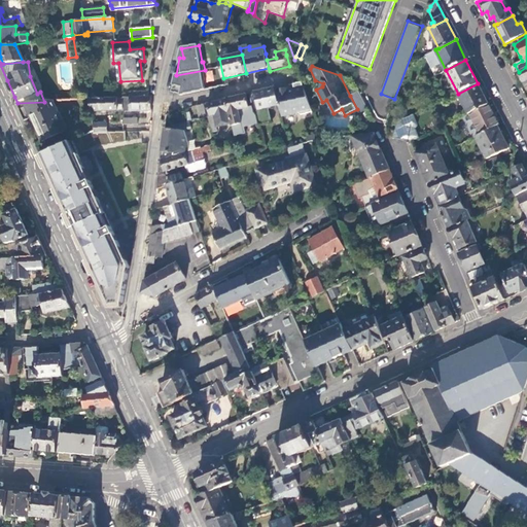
[(205,70),(176,75),(174,81),(172,93),(181,95),(181,96),(194,93),(206,90),(205,81),(206,81),(205,70)]
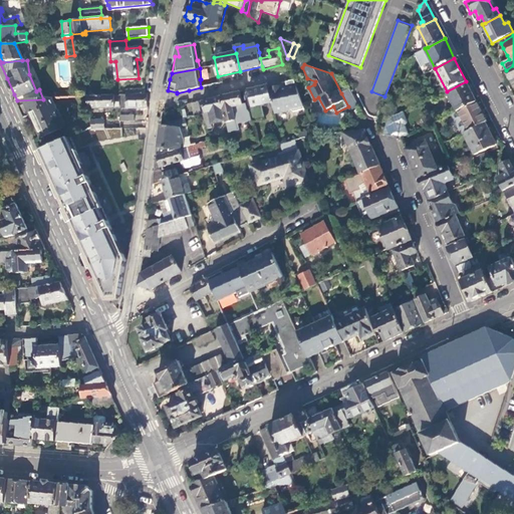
[(202,79),(208,78),(207,68),(200,69),(202,79)]
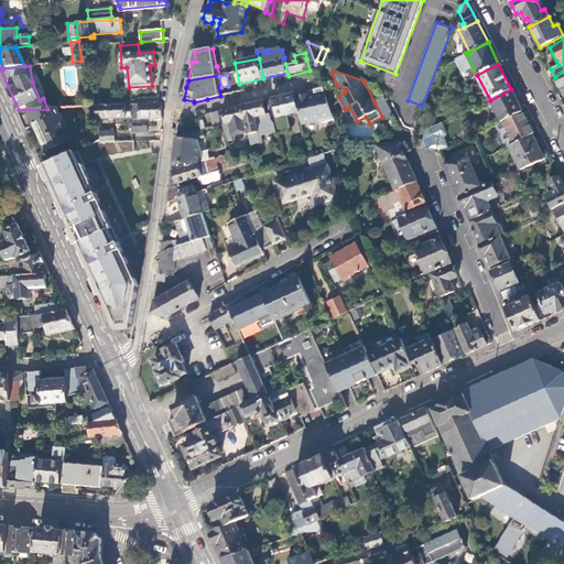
[(315,90),(315,94),(296,97),(300,114),(302,126),(318,122),(322,123),(335,121),(333,115),(324,88),(318,89),(315,90)]
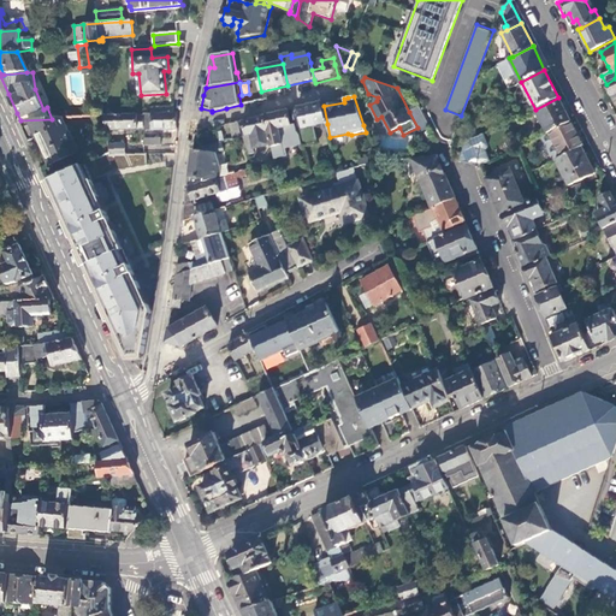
[(535,110),(548,132),(549,132),(570,122),(558,98),(535,110)]
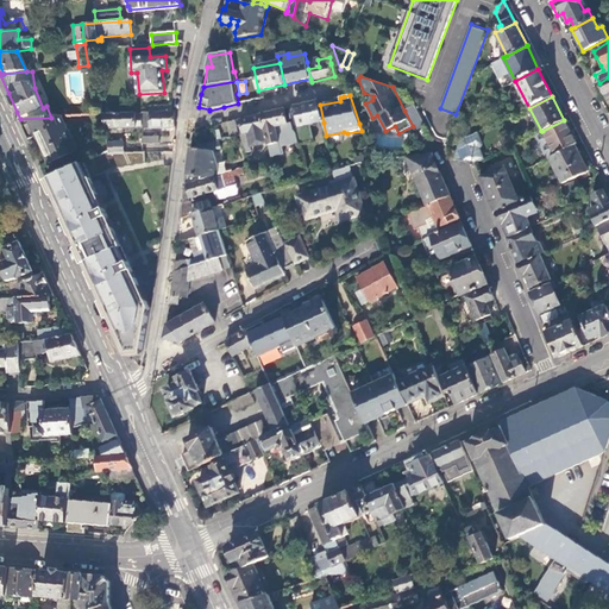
[(320,105),(319,102),(299,107),(295,108),(296,110),(290,111),(294,131),(297,133),(300,145),(314,143),(311,126),(324,123),(320,105)]
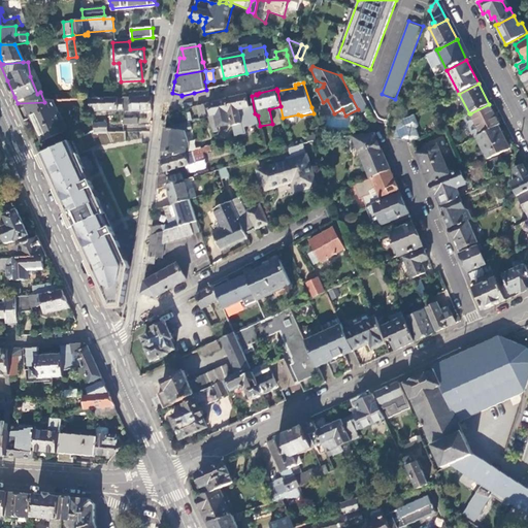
[(358,109),(360,114),(369,110),(360,92),(351,96),(358,109)]
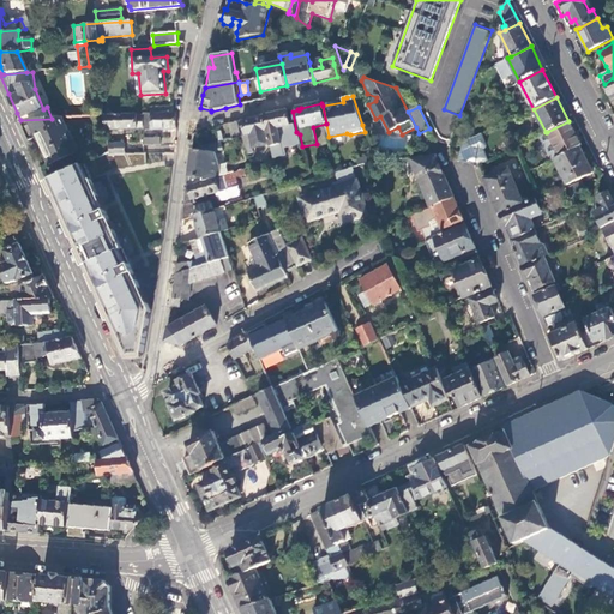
[(292,126),(288,110),(281,113),(265,115),(271,144),(271,146),(282,145),(278,128),(292,126)]
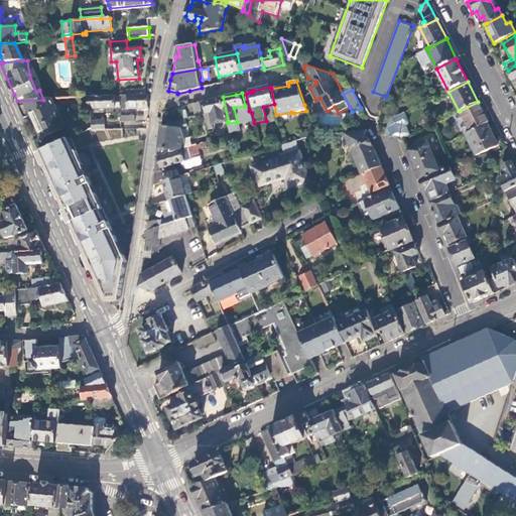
[(148,103),(148,95),(145,95),(127,95),(120,96),(121,106),(121,109),(148,108),(148,103)]
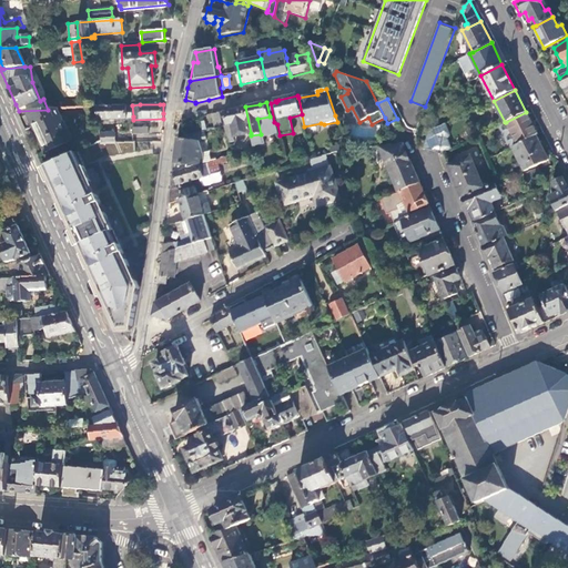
[(131,105),(129,105),(95,107),(99,120),(128,118),(133,117),(132,105),(131,105)]
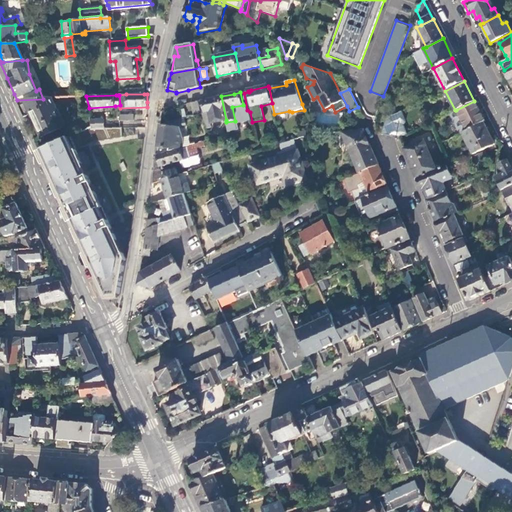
[(211,128),(209,121),(221,118),(222,121),(226,120),(221,96),(204,100),(202,101),(204,112),(202,112),(207,129),(211,128)]
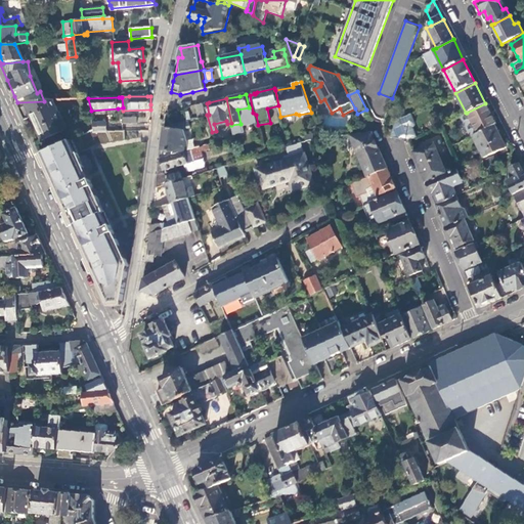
[(44,101),(17,102),(22,113),(25,120),(32,117),(43,140),(66,130),(52,100),(44,101)]
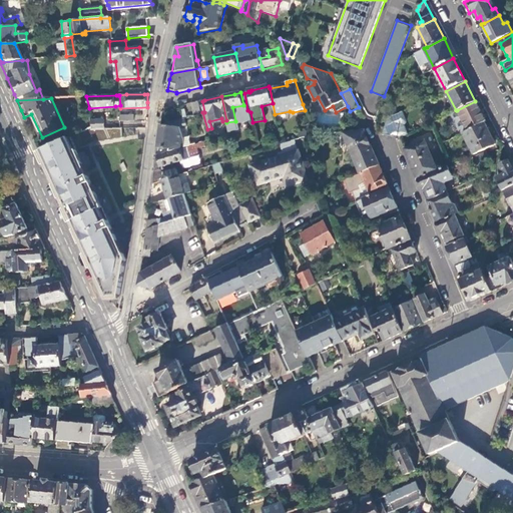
[(201,114),(198,101),(191,103),(194,115),(201,114)]
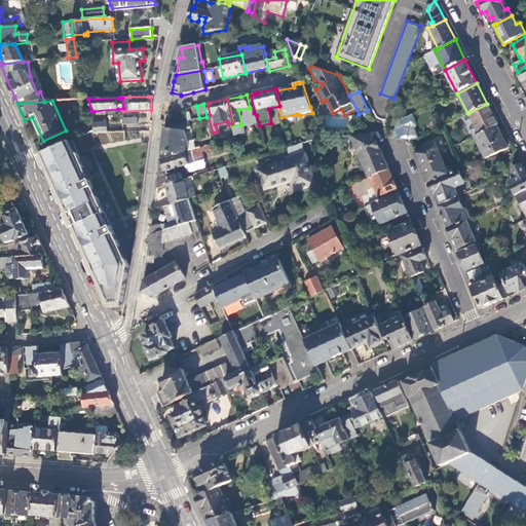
[(498,124),(487,104),(468,113),(480,134),(496,125),(498,124)]
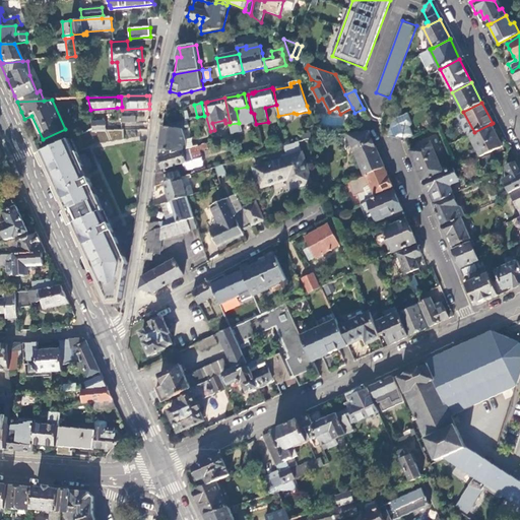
[(394,119),(387,136),(388,137),(405,139),(413,136),(409,127),(411,125),(412,123),(407,113),(394,119)]
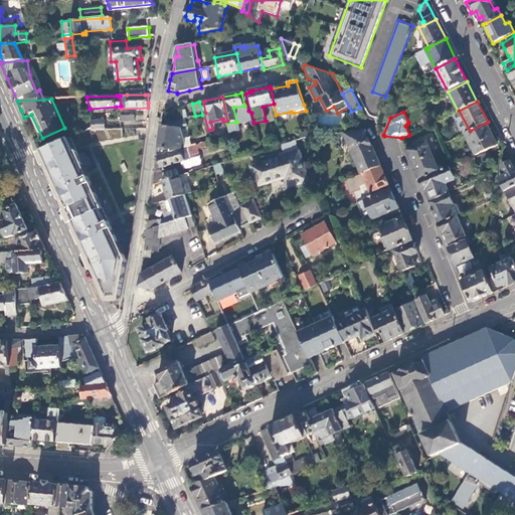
[(93,121),(94,129),(106,129),(106,120),(93,121)]
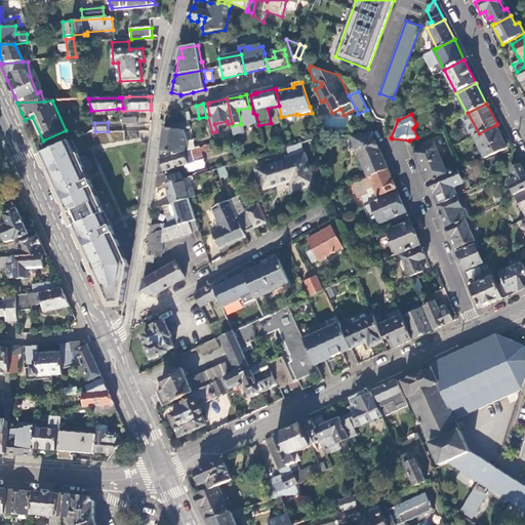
[(166,128),(164,128),(163,139),(161,159),(188,151),(187,146),(190,139),(186,128),(185,123),(166,128)]
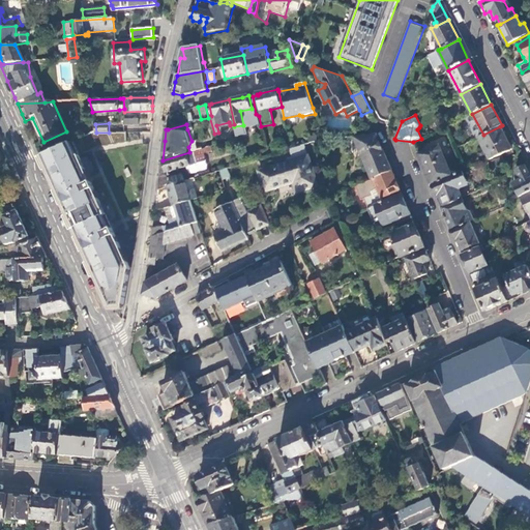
[(500,126),(483,135),(478,137),(491,160),(502,154),(516,148),(513,144),(510,145),(500,126)]
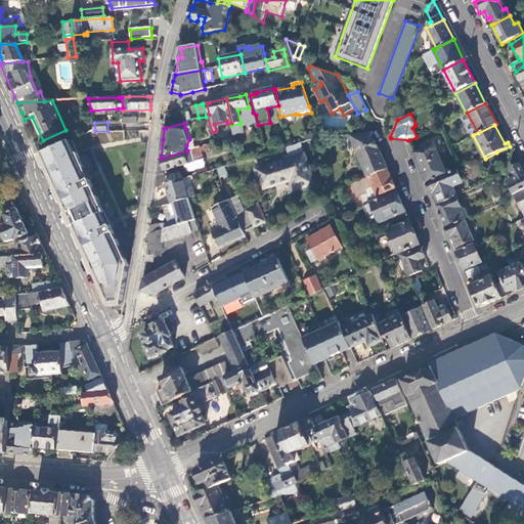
[(126,131),(128,139),(138,136),(136,128),(126,131)]
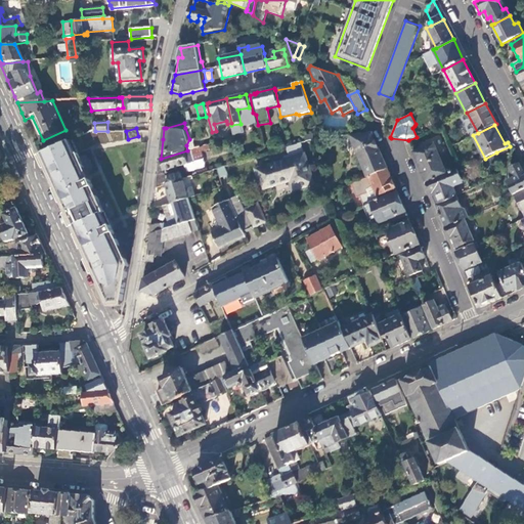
[(90,132),(72,139),(77,149),(91,142),(124,141),(123,131),(90,132)]
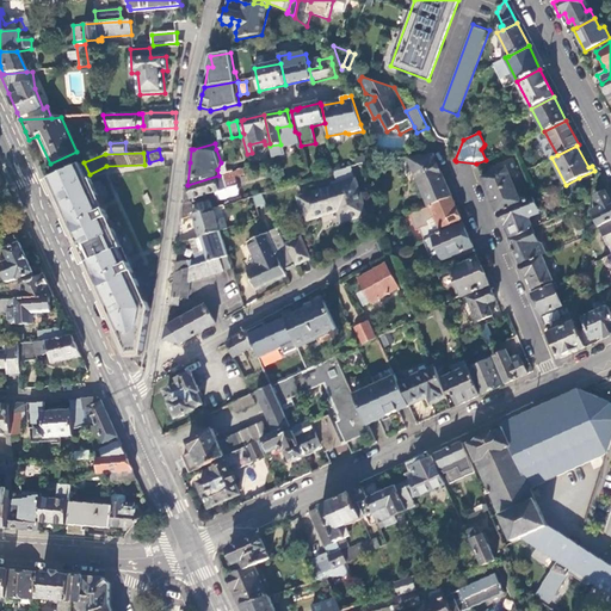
[(365,154),(353,159),(356,167),(365,164),(365,154)]
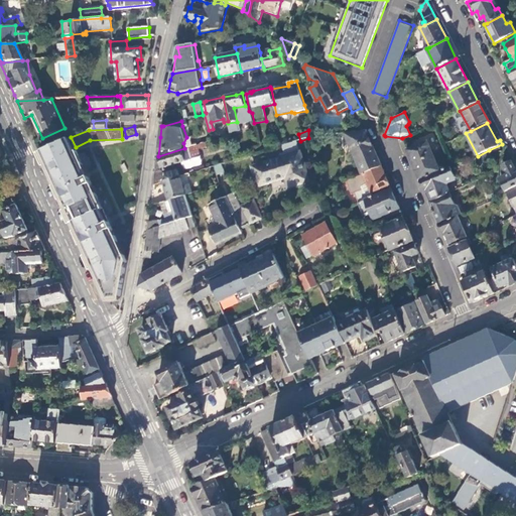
[(374,148),(366,131),(345,133),(363,175),(381,166),(374,148)]
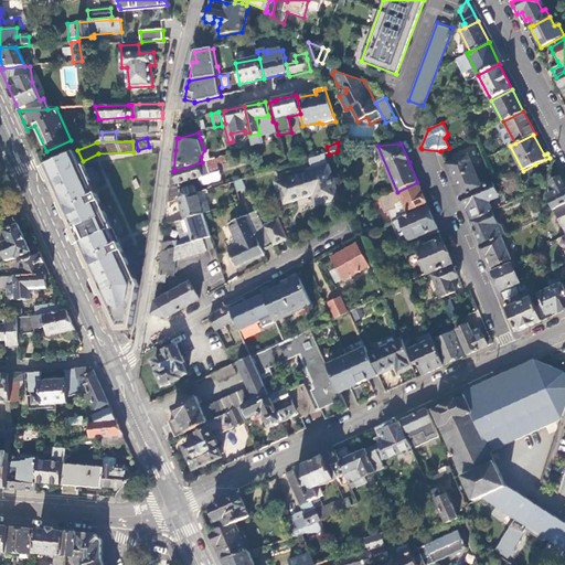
[(77,150),(44,167),(70,223),(88,269),(116,331),(134,328),(140,286),(83,161),(77,150)]
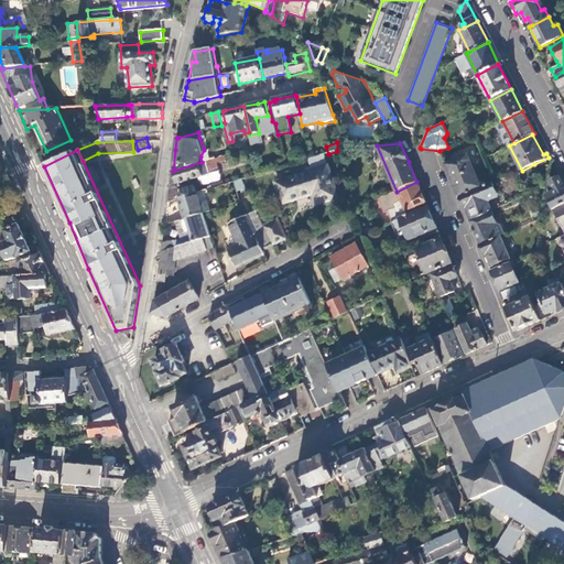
[(201,156),(202,162),(205,162),(210,160),(208,154),(212,150),(204,150),(201,156)]
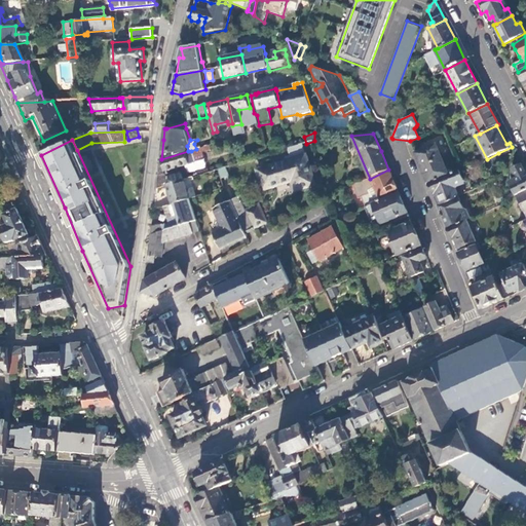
[(186,166),(188,174),(208,168),(203,153),(212,151),(210,145),(196,149),(191,151),(195,164),(186,166)]
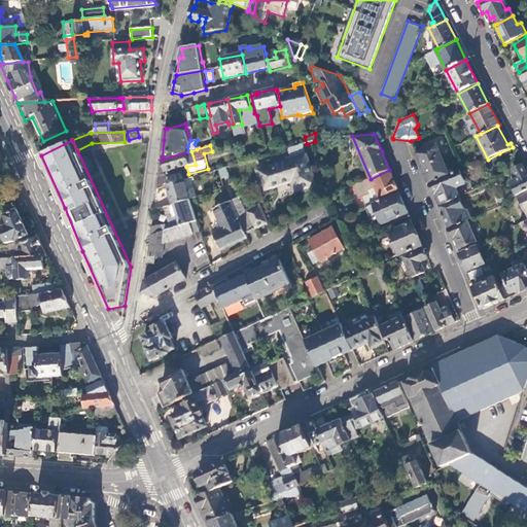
[(428,183),(449,174),(436,145),(416,154),(421,166),(428,183)]
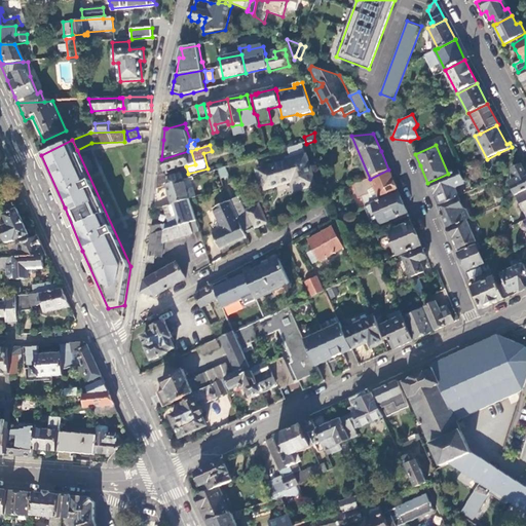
[(186,166),(195,164),(191,151),(188,151),(161,159),(159,171),(157,188),(166,185),(167,185),(164,177),(166,176),(166,173),(186,166)]
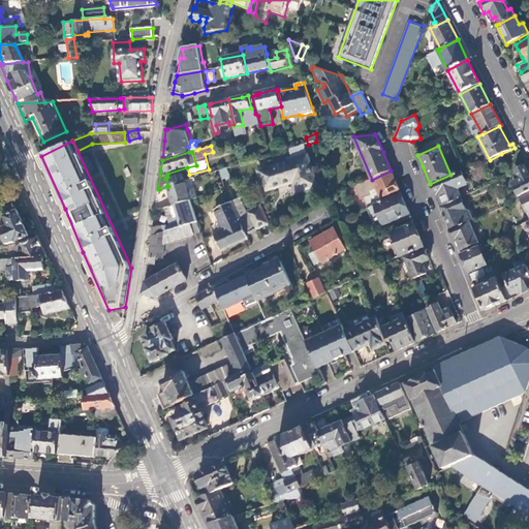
[(293,183),(297,193),(316,187),(307,157),(258,173),(265,191),(293,183)]
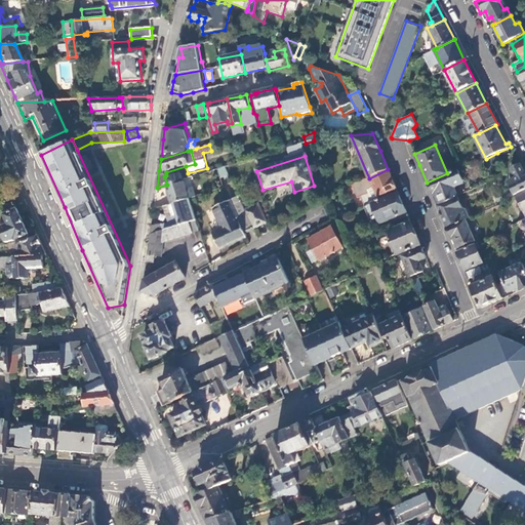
[(524,172),(520,164),(511,169),(516,178),(510,182),(510,184),(516,195),(524,190),(524,172)]
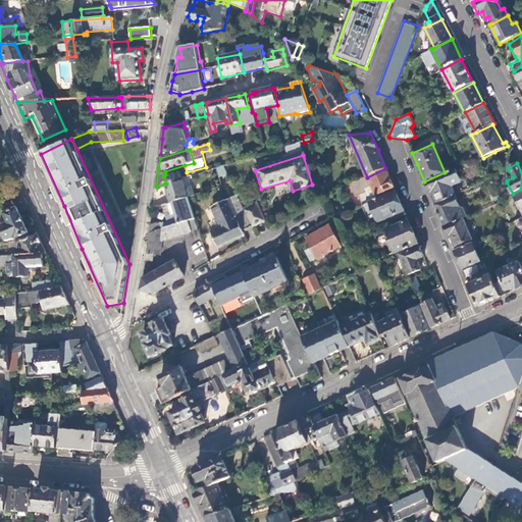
[(219,177),(226,174),(223,164),(215,167),(219,177)]
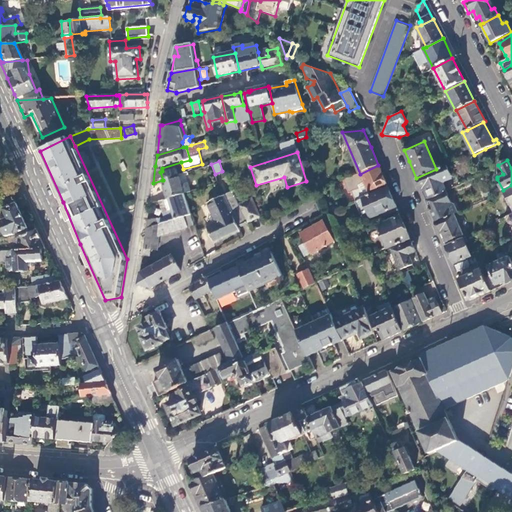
[(360,174),(343,181),(349,194),(352,193),(356,202),(359,201),(363,199),(363,198),(371,195),(369,192),(387,184),(385,179),(378,165),(360,174)]
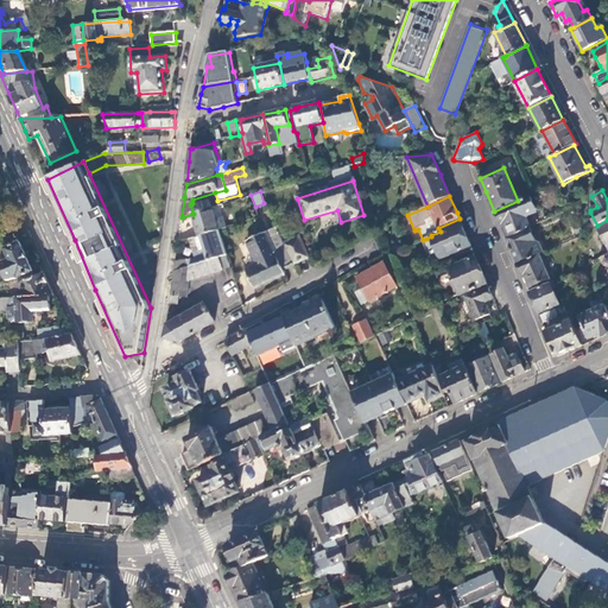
[(531,197),(519,201),(518,201),(494,211),(496,217),(500,226),(504,225),(508,236),(530,227),(527,219),(536,215),(538,211),(531,197)]
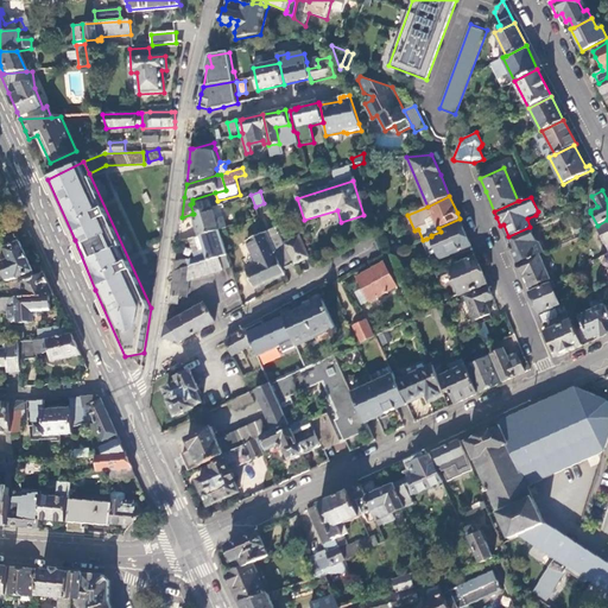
[(209,198),(192,203),(190,204),(194,214),(211,209),(209,198)]
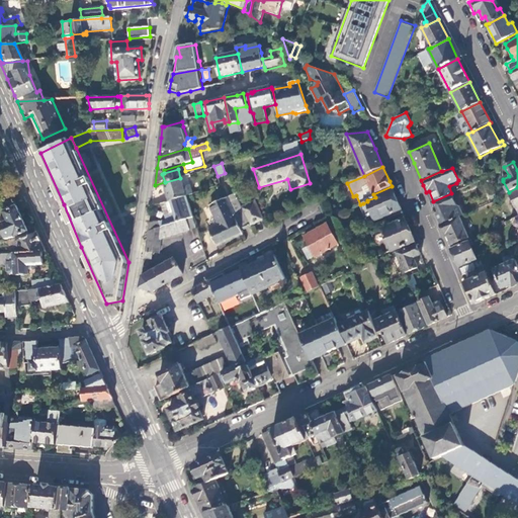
[(183,186),(180,178),(165,182),(164,182),(170,200),(171,200),(186,195),(193,193),(190,184),(183,186)]
